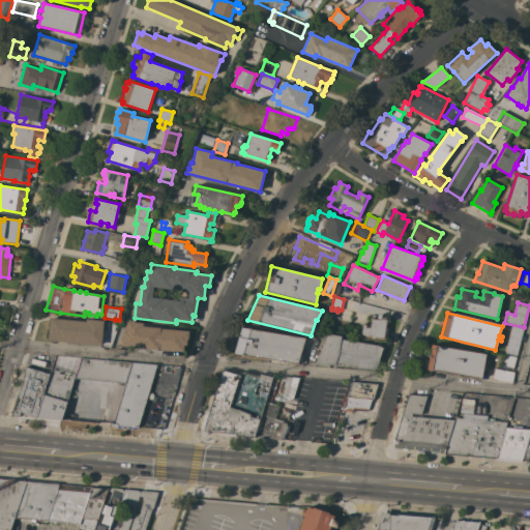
[(387,339),(357,334),(358,328),(361,329),(362,325),(366,325),(366,327),(370,327),(371,319),(377,320),(378,315),(382,315),(381,319),(386,320),(386,321),(388,321),(387,325),(386,325),(385,327),(388,327),(387,335),(384,335),(388,336),(387,339)]
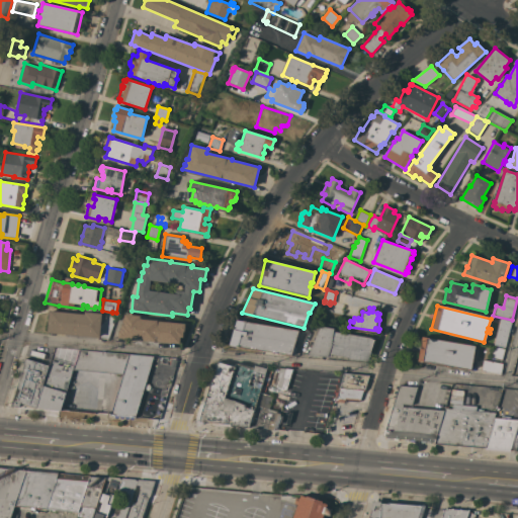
[(47,333),(49,311),(84,315),(84,312),(101,314),(101,315),(106,315),(104,322),(101,321),(99,338),(47,333)]
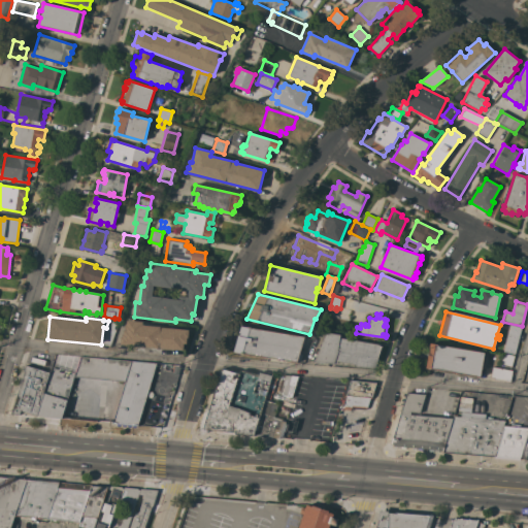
[(120,344),(121,337),(122,337),(122,334),(123,334),(123,330),(125,330),(125,325),(126,325),(127,321),(142,322),(142,325),(143,325),(160,327),(189,330),(188,338),(187,337),(186,344),(184,343),(183,351),(120,344)]
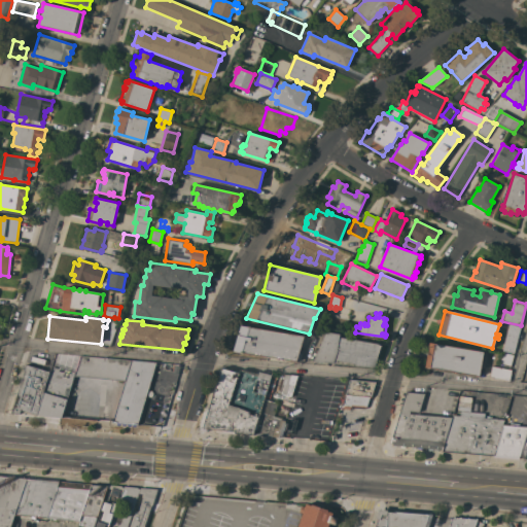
[(514,354),(502,351),(508,324),(520,327),(514,354)]
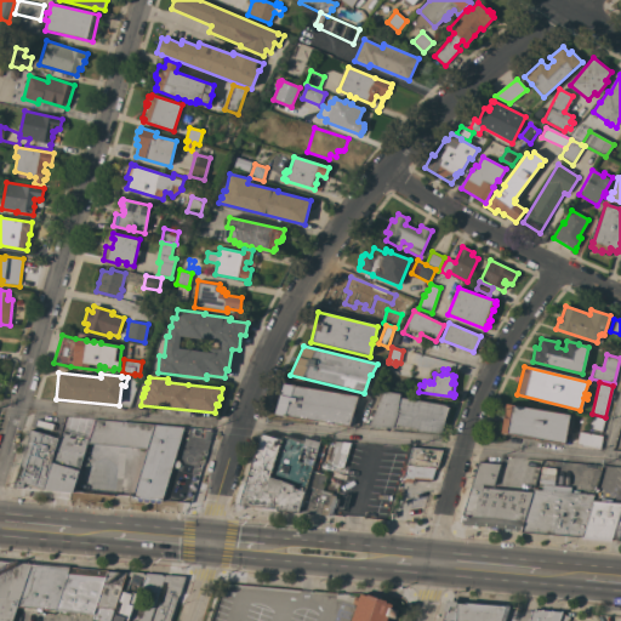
[(358,397),(352,416),(355,417),(353,426),(349,425),(349,426),(274,414),(283,385),(358,397)]
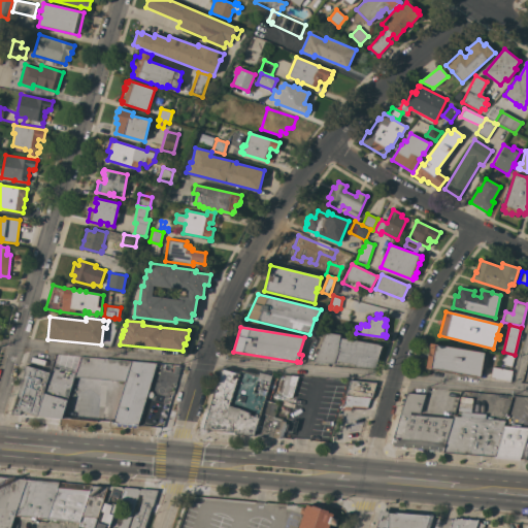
[(326,332),(339,334),(339,338),(380,344),(380,345),(382,347),(374,368),(356,366),(356,364),(337,361),(336,365),(314,362),(326,332)]
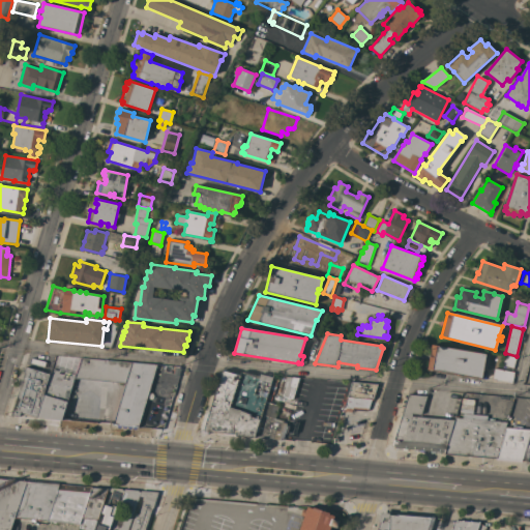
[(428,370),(432,345),(486,354),(484,365),(487,365),(486,369),(483,369),(481,379),(428,370)]
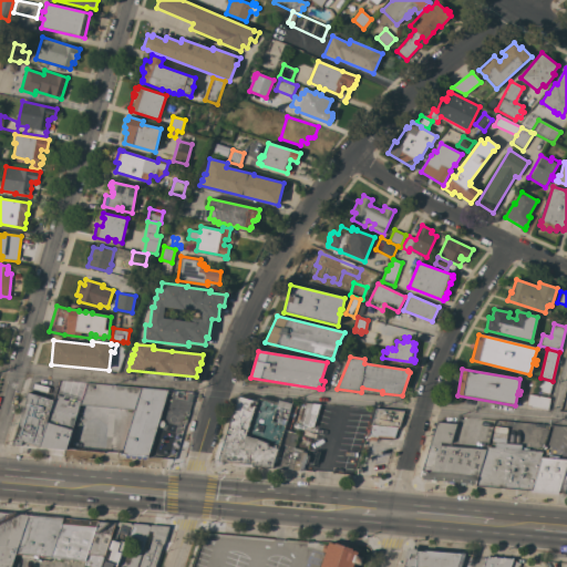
[(549,394),(537,391),(540,379),(553,382),(549,394)]
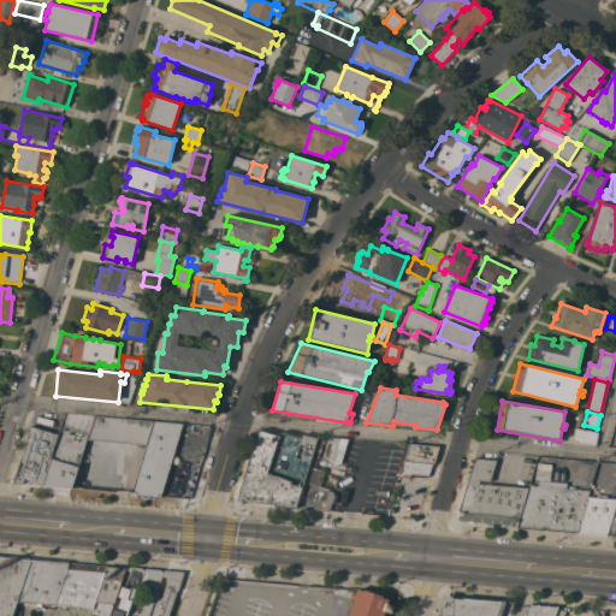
[(86,440),(88,436),(93,415),(152,421),(146,443),(86,440)]
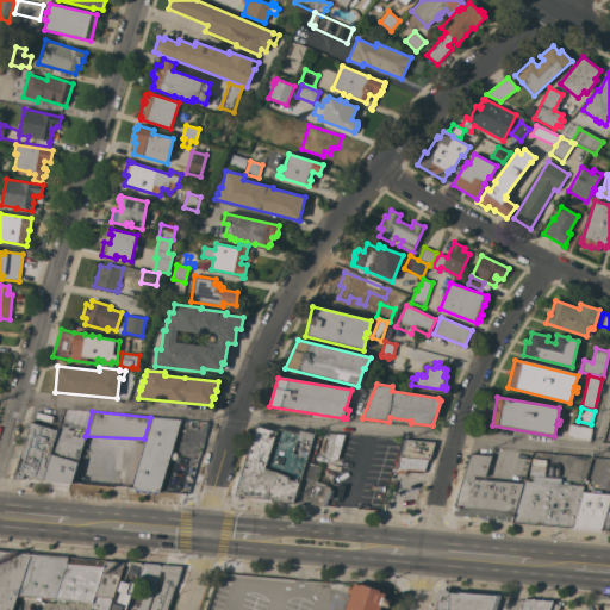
[(150,417),(180,419),(160,491),(129,489),(144,439),(150,417)]
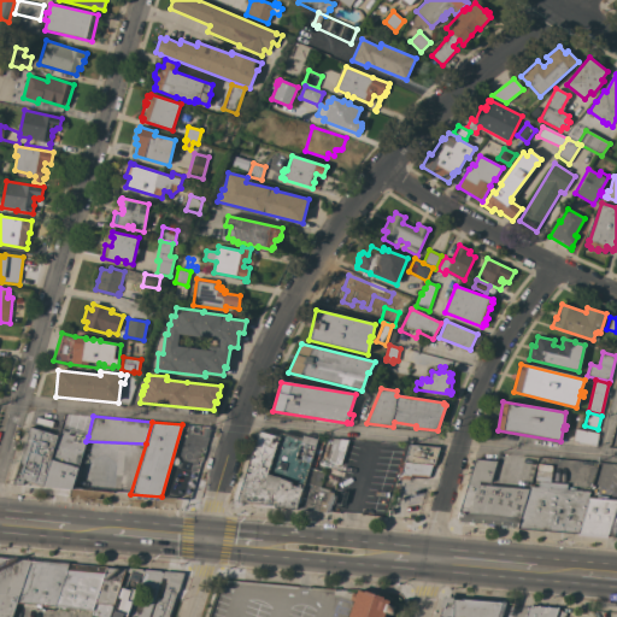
[(41,486),(39,493),(27,488),(28,481),(23,480),(22,483),(13,483),(30,427),(58,435),(41,486)]
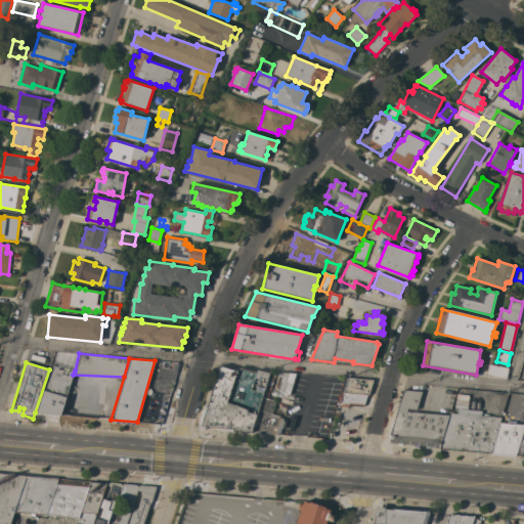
[(73,375),(61,416),(35,412),(49,369),(51,362),(75,370),(73,375)]
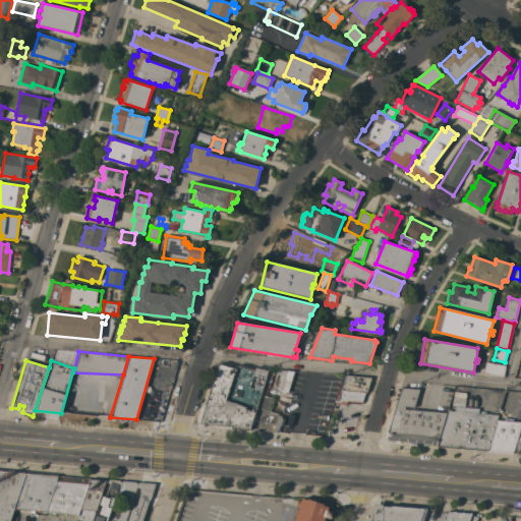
[(506,365),(504,377),(483,373),(485,362),(506,365)]
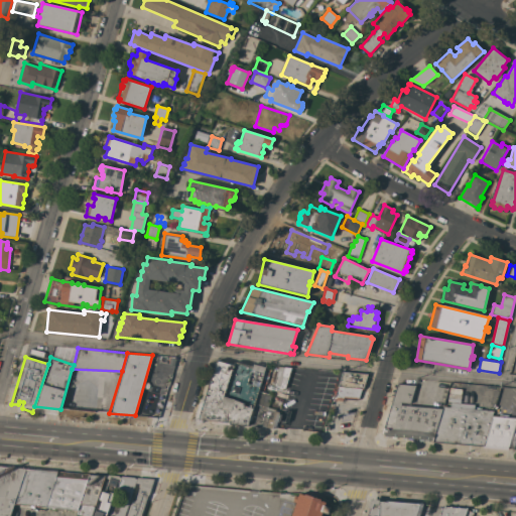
[(249,426),(198,422),(197,421),(197,420),(198,419),(203,404),(200,403),(203,396),(206,397),(217,360),(233,366),(234,363),(240,364),(252,367),(253,365),(265,368),(258,392),(259,392),(249,426)]
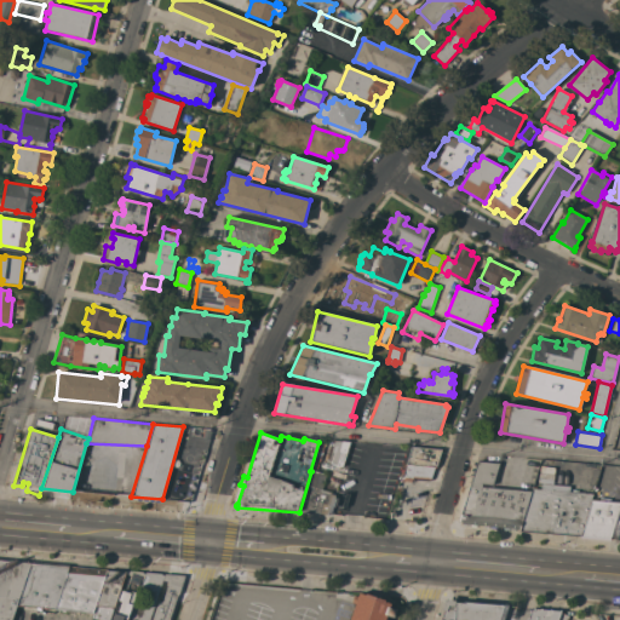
[(317,470),(313,469),(320,440),(326,442),(317,470)]
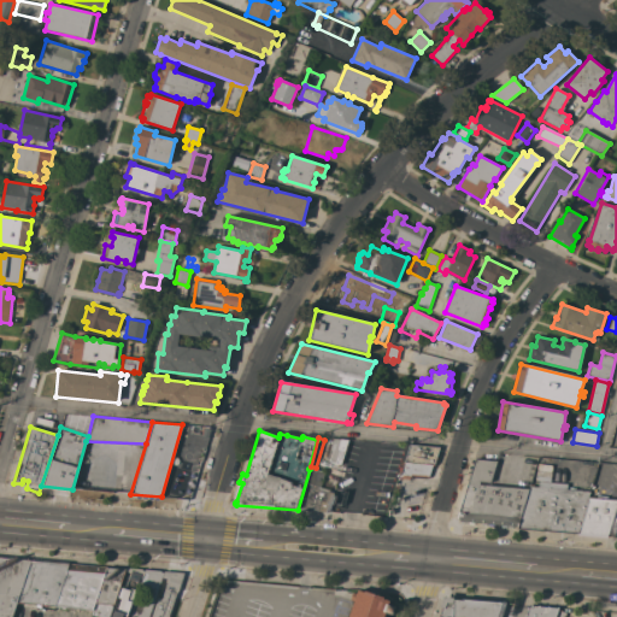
[(341,465),(327,460),(328,458),(325,458),(327,453),(329,454),(333,439),(348,440),(341,464),(341,465)]
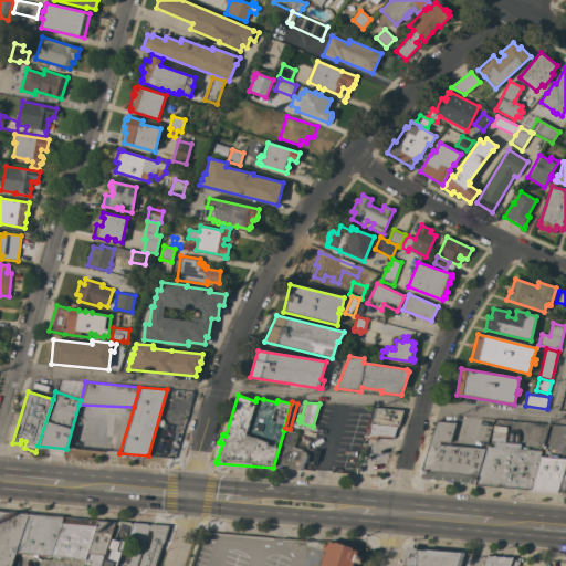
[(402,410),(398,427),(397,427),(394,438),(376,436),(375,440),(369,439),(369,438),(366,438),(375,408),(402,410)]
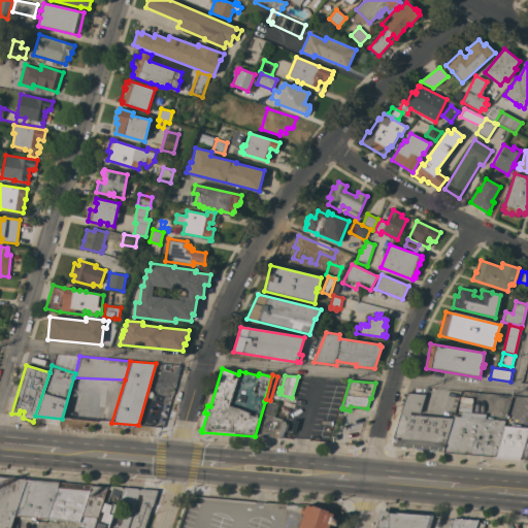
[(460,391),(472,393),(470,411),(458,410),(460,391)]
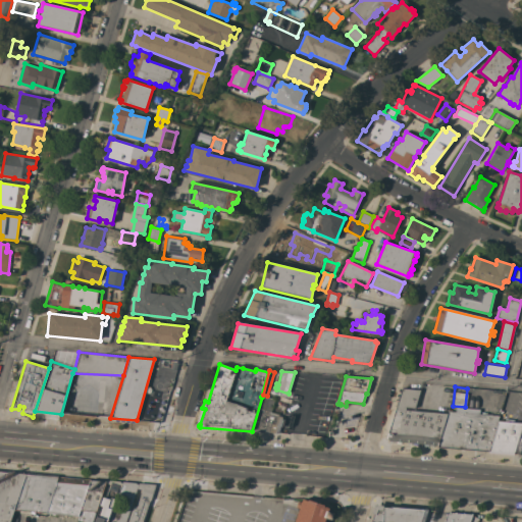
[(437,448),(437,446),(434,446),(434,448),(430,447),(429,445),(428,447),(424,447),(423,445),(420,444),(420,446),(413,446),(413,444),(412,444),(411,446),(408,445),(407,442),(402,442),(401,445),(397,444),(396,441),(395,444),(389,444),(389,440),(388,441),(387,438),(389,432),(402,388),(420,390),(415,409),(406,408),(406,410),(448,414),(438,448),(437,448)]
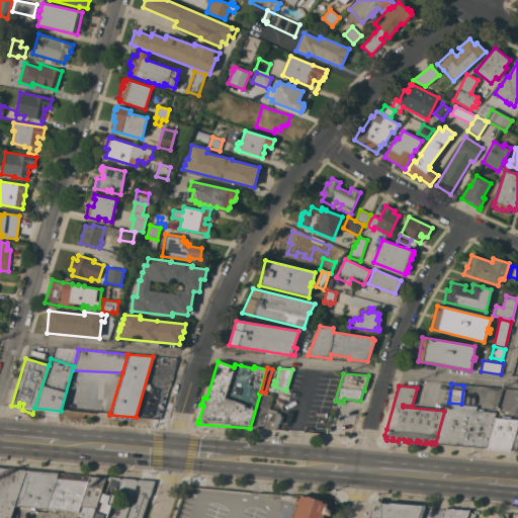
[(272,396),(268,409),(279,413),(274,430),(250,428),(260,394),(272,396)]
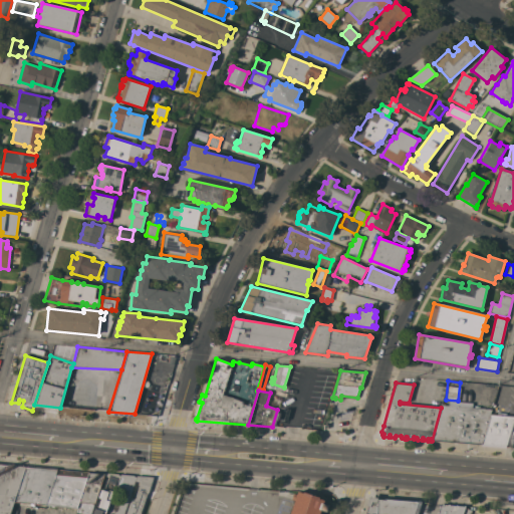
[(441,408),(442,408),(442,405),(449,406),(449,402),(473,404),(473,409),(492,410),(490,415),(482,445),(432,441),(441,408)]
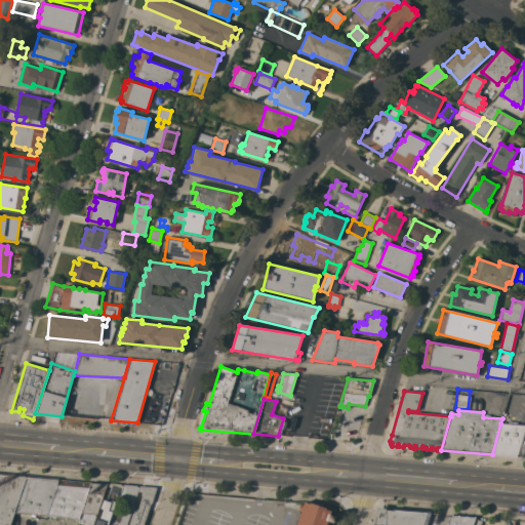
[(517,457),(492,455),(492,454),(500,423),(524,425),(524,429),(518,454),(517,457)]
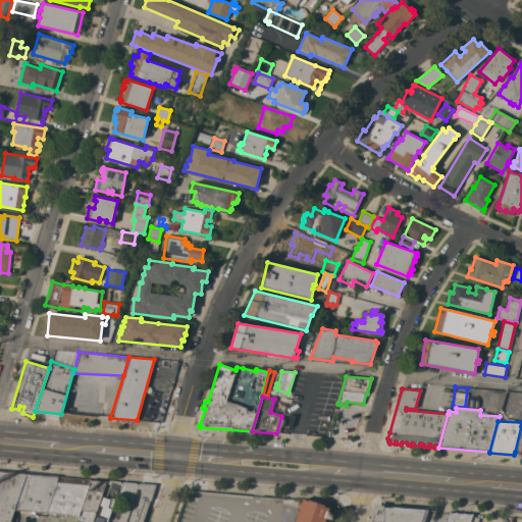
[(0,521),(0,470),(25,473),(13,510),(9,521),(0,521)]
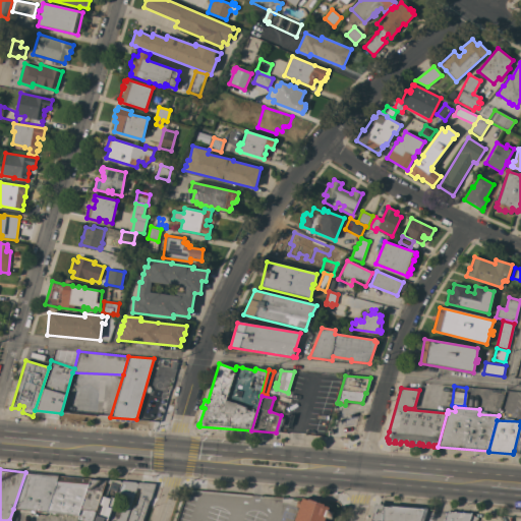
[(57,474),(55,480),(46,512),(13,509),(25,472),(57,474)]
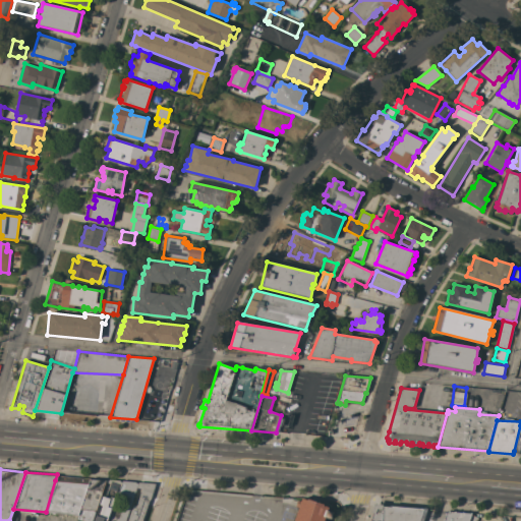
[(90,478),(107,480),(99,505),(98,505),(96,511),(97,511),(93,520),(84,520),(76,519),(78,514),(89,483),(90,478)]
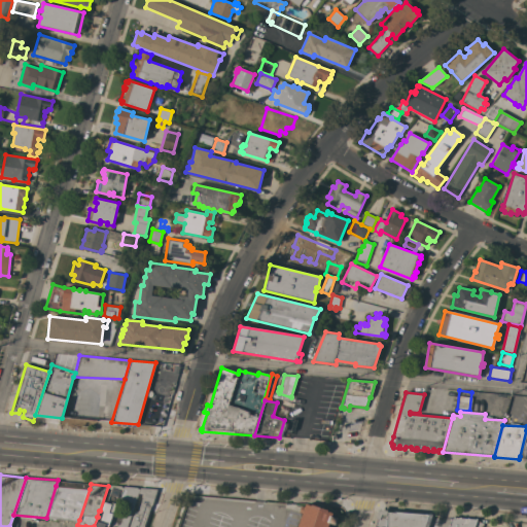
[(108,486),(109,485),(125,486),(111,526),(110,526),(96,526),(100,511),(108,486)]
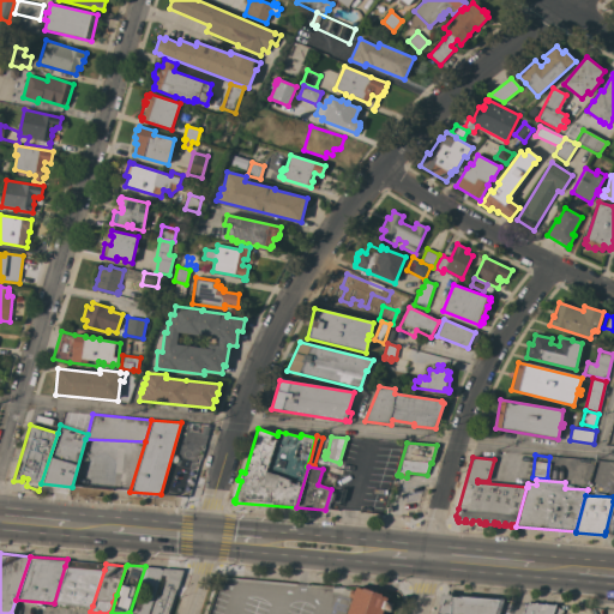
[(54,603),(65,566),(104,570),(92,606),(54,603)]
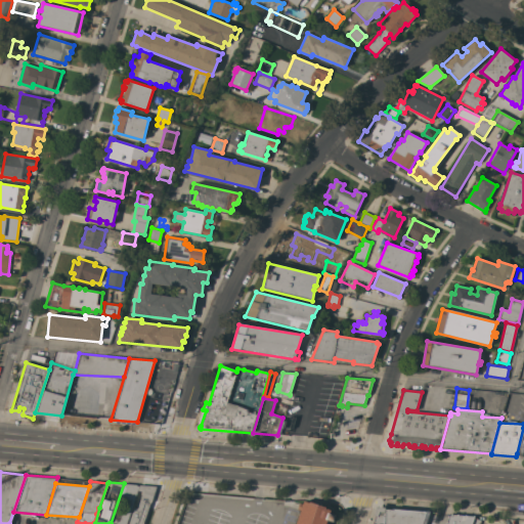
[(137,490),(126,523),(111,523),(124,483),(139,485),(138,490),(137,490)]
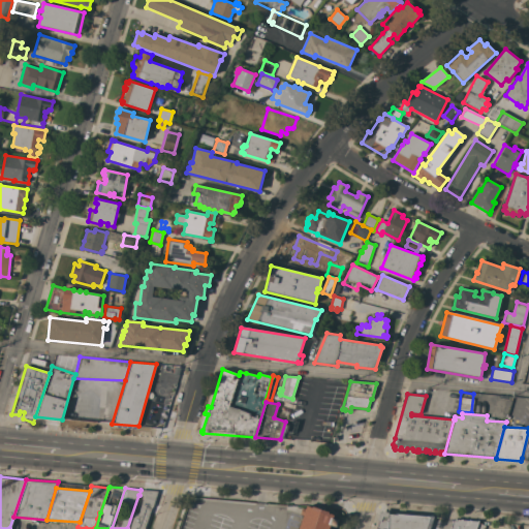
[(141,490),(158,491),(152,507),(145,528),(129,528),(135,512),(138,514),(144,496),(139,495),(141,490)]
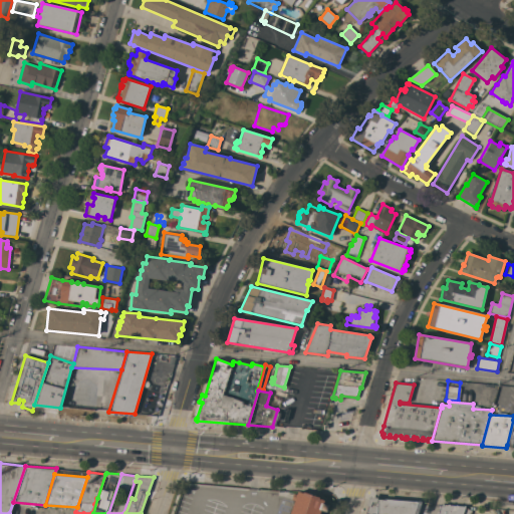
[(289,513),(297,492),(303,494),(303,492),(319,498),(319,499),(324,501),(323,504),(328,505),(329,507),(329,510),(327,511),(326,512),(321,510),(319,513),(289,513)]
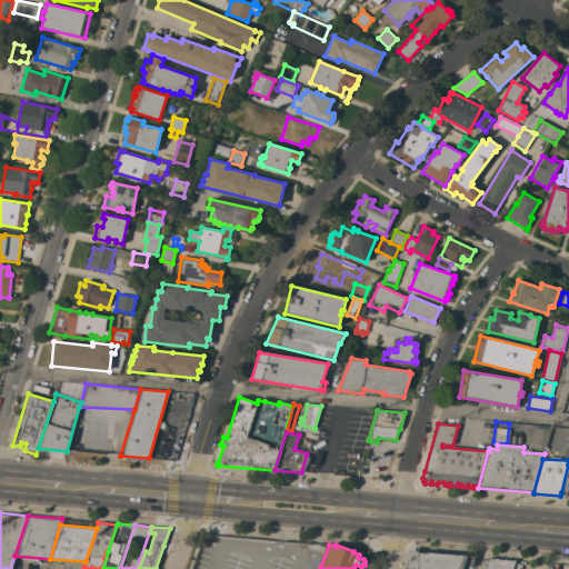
[(418,552),(426,553),(426,552),(462,555),(457,568),(403,568),(407,560),(406,560),(408,550),(418,551),(418,552)]
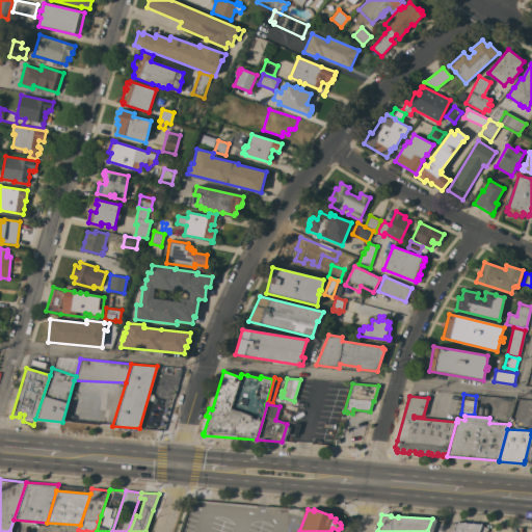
[(457,523),(481,525),(478,531),(452,531),(455,525),(457,523)]
